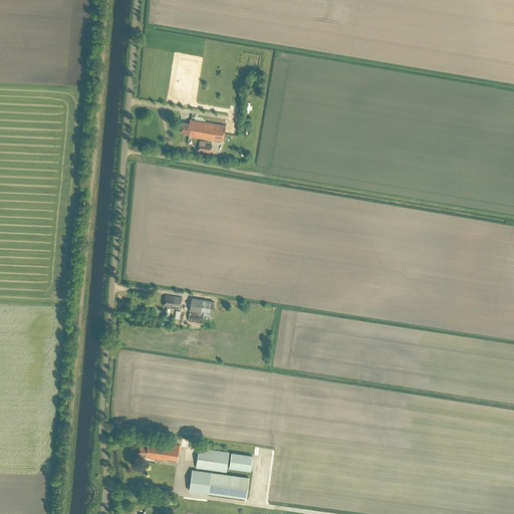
[(224,125),(211,123),(190,120),(190,123),(182,122),(181,127),(180,129),(180,130),(180,131),(180,132),(186,133),(185,135),(189,136),(189,137),(223,143),(226,125),(225,124),(224,125)]
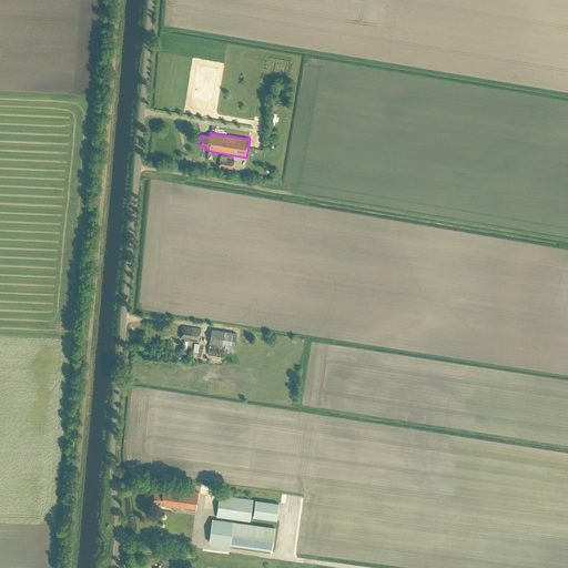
[(220,155),(219,168),(233,170),(234,162),(226,161),(227,156),(220,155)]
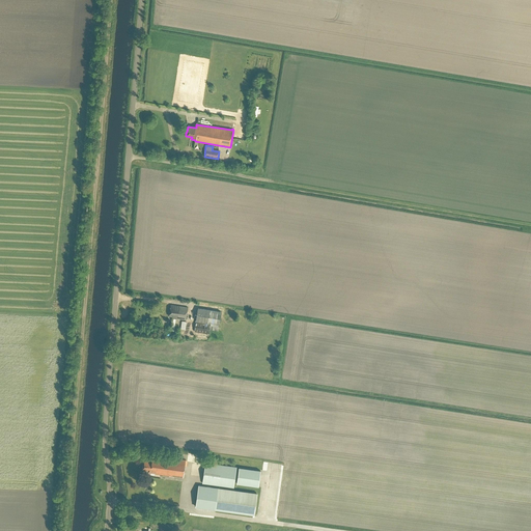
[(169,315),(174,316),(174,317),(186,319),(188,307),(171,305),(169,315)]
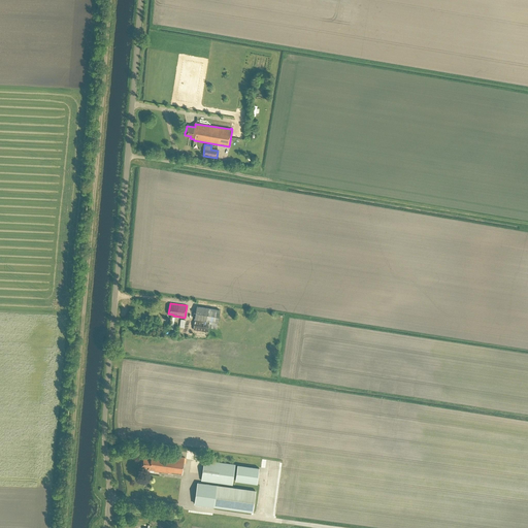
[(221,310),(197,306),(195,319),(209,321),(208,322),(195,320),(194,330),(194,334),(207,336),(208,328),(217,329),(218,323),(219,323),(221,310)]
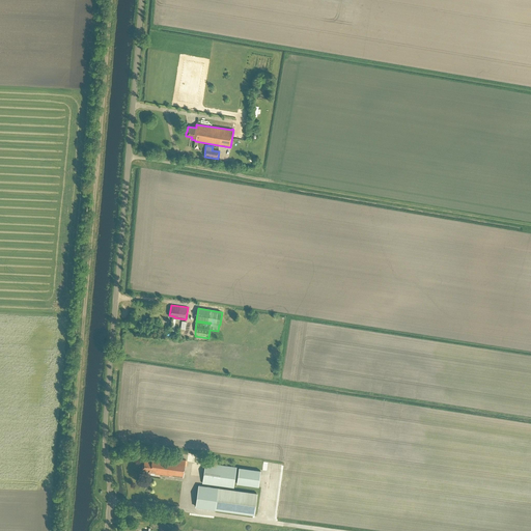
[(156,473),(156,474),(183,477),(186,459),(152,454),(151,460),(145,459),(144,465),(143,465),(143,468),(144,468),(143,472),(148,473),(148,472),(156,473)]
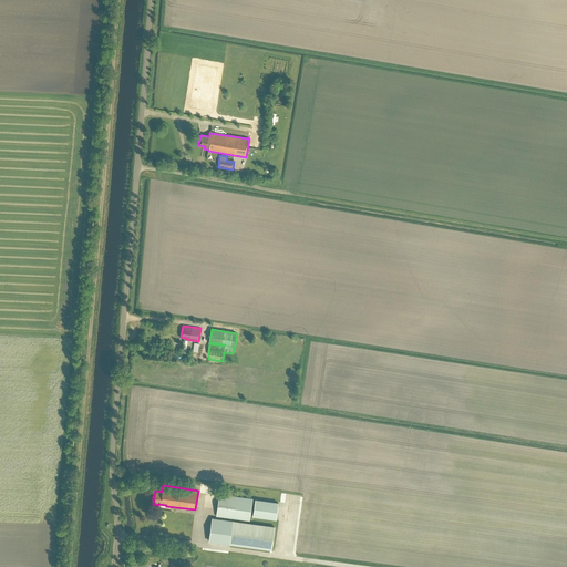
[(219,494),(216,516),(249,521),(253,498),(219,494)]
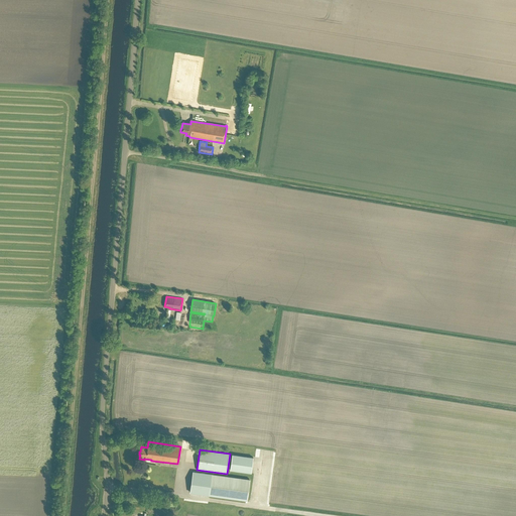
[(253,457),(232,455),(230,470),(251,473),(253,457)]
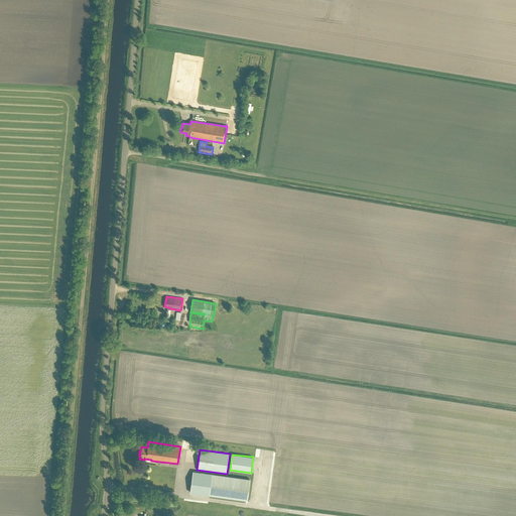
[(212,474),(209,495),(247,501),(250,480),(212,474)]
